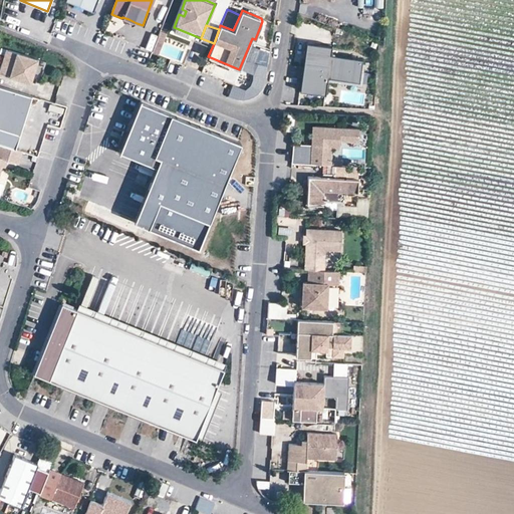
[(201,38),(174,27),(173,30),(200,41),(201,38)]
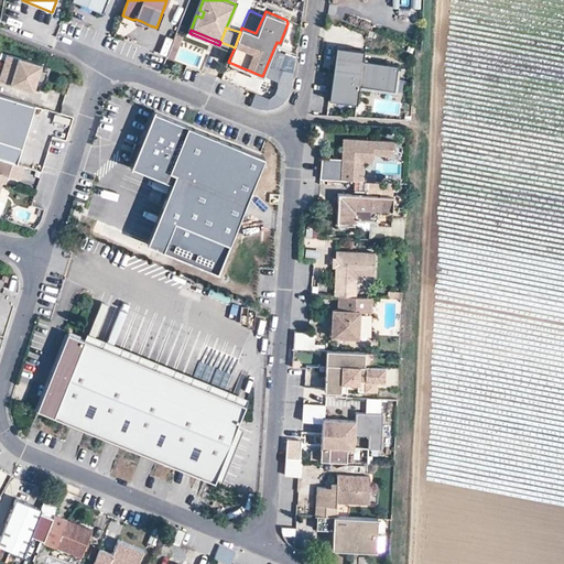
[(183,38),(176,35),(167,58),(174,61),(183,38)]
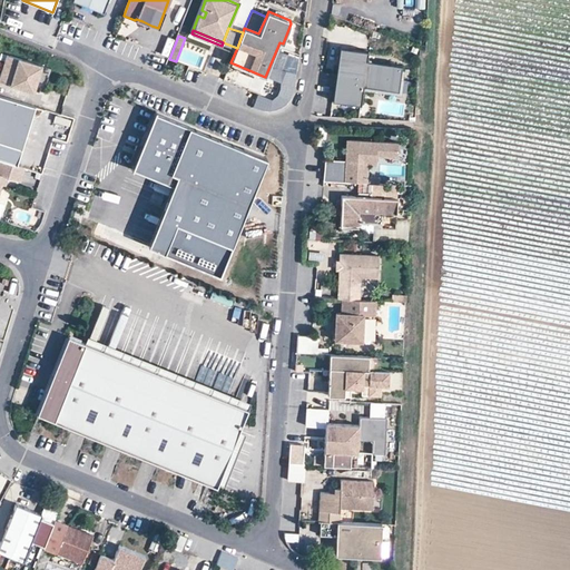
[(337,43),(330,96),(357,100),(360,86),(361,82),(395,87),(397,67),(399,62),(364,57),(366,48),(337,43)]
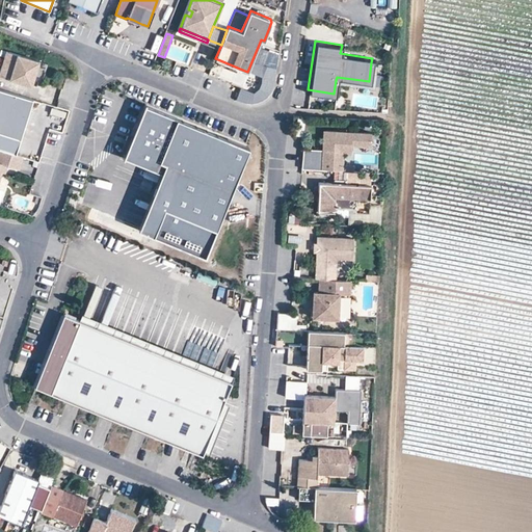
[(38,57),(6,47),(0,64),(0,72),(30,82),(38,57)]
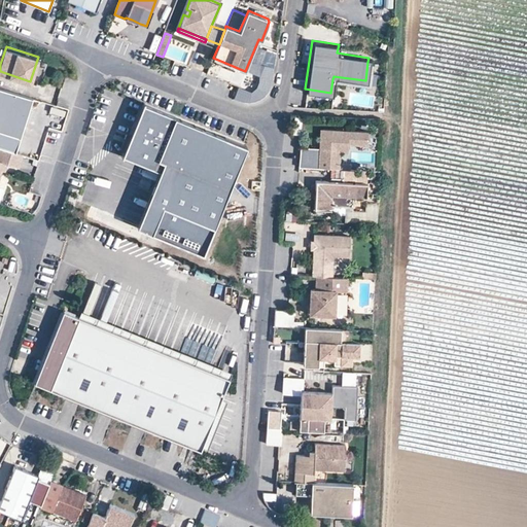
[(334,76),(332,79),(369,84),(372,63),(367,62),(365,80),(334,76)]
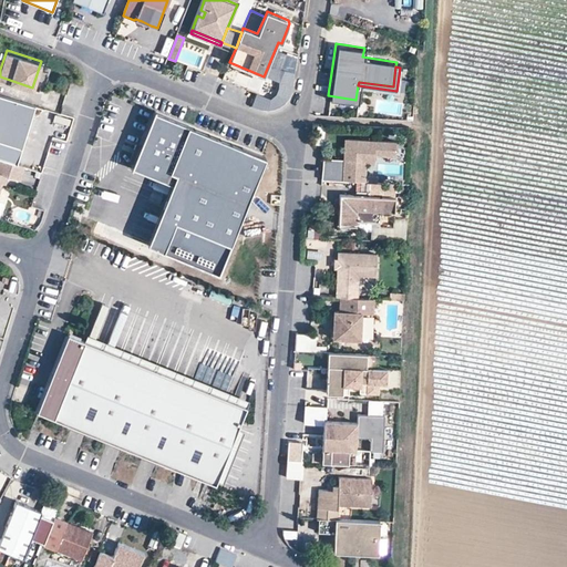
[(33,104),(0,93),(0,141),(20,147),(33,104)]
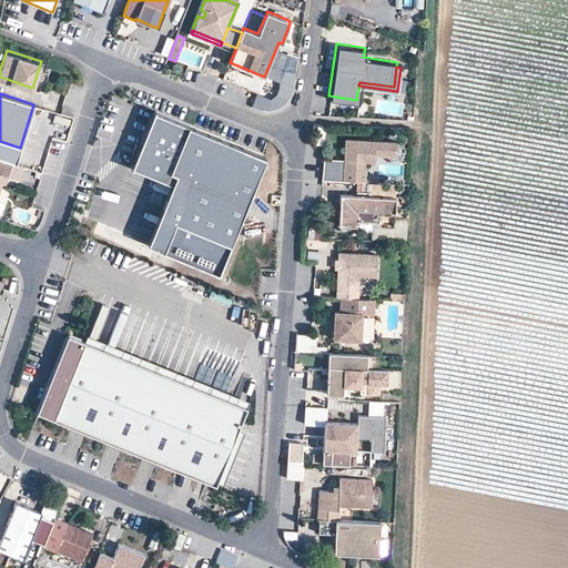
[(172,184),(148,245),(220,274),(265,158),(155,115),(134,169),(172,184)]
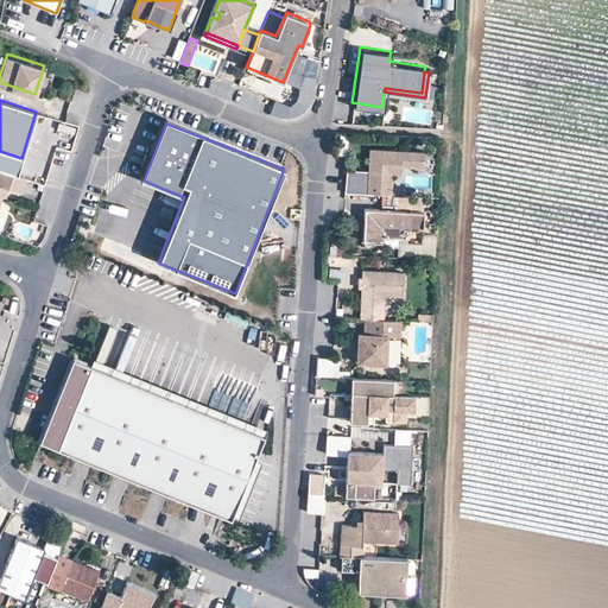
[(424,150),(369,147),(368,169),(344,168),(343,190),(391,192),(392,172),(400,172),(401,164),(424,165),(424,150)]
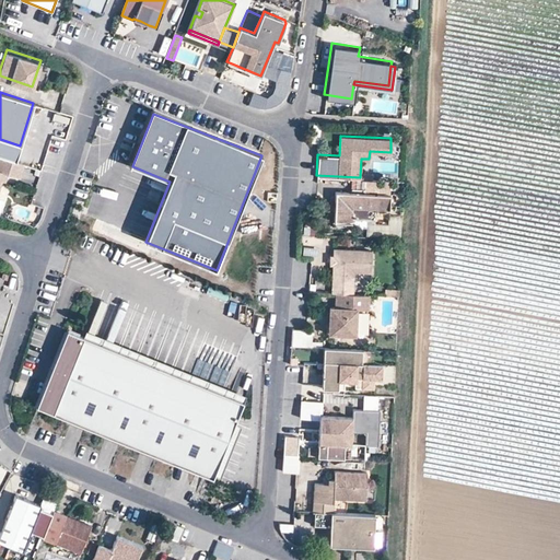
[(0,155),(14,160),(20,146),(0,139),(0,155)]
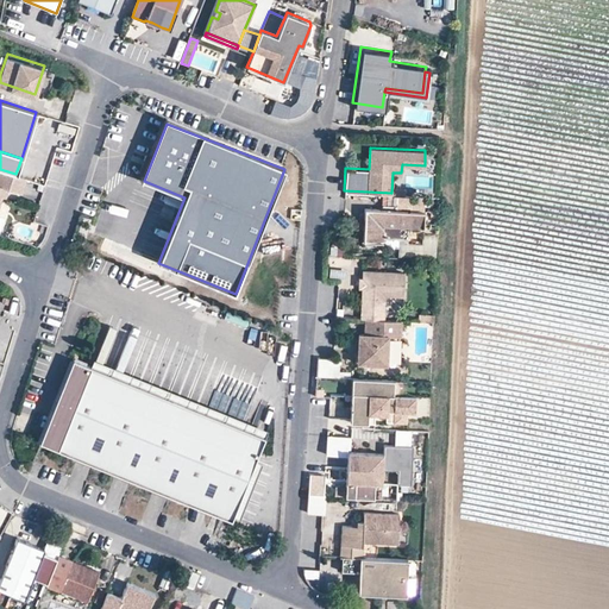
[(0,192),(2,186),(6,187),(33,195),(37,181),(16,174),(0,169),(0,192)]
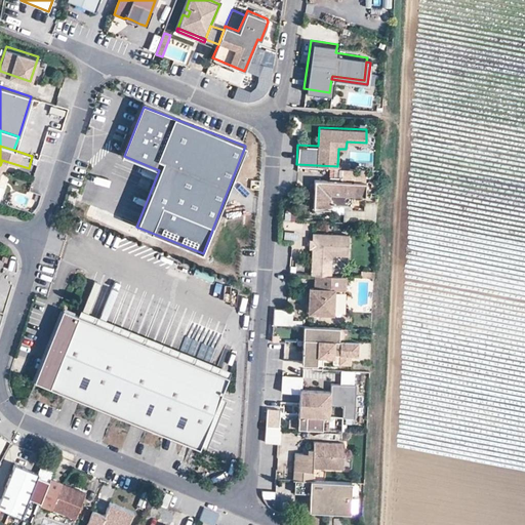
[(366,170),(342,169),(342,179),(366,180),(366,170)]
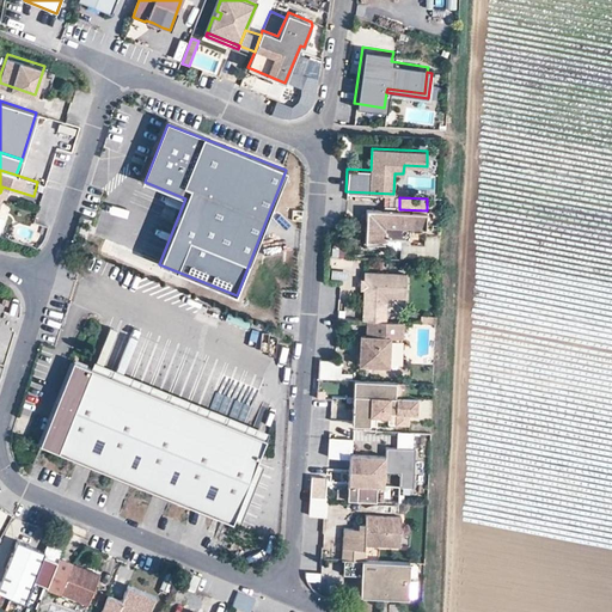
[(399,209),(368,207),(366,242),(385,243),(385,236),(410,237),(411,226),(427,227),(428,210),(427,210),(399,209)]
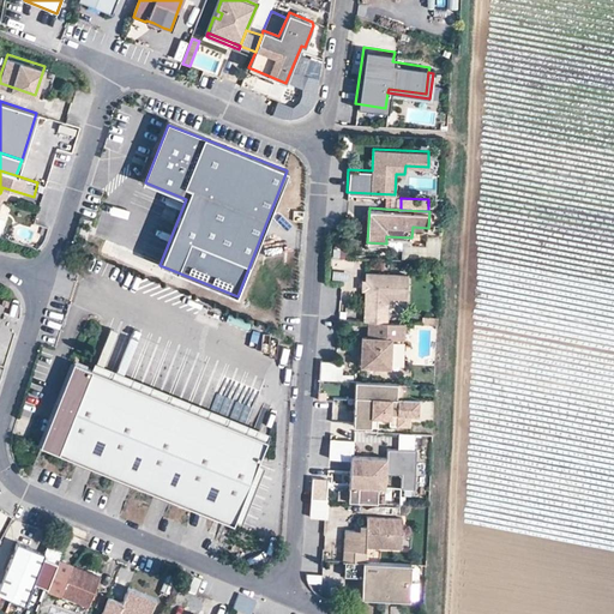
[(408,272),(365,271),(365,278),(363,288),(363,319),(367,319),(386,319),(387,295),(407,295),(408,272)]
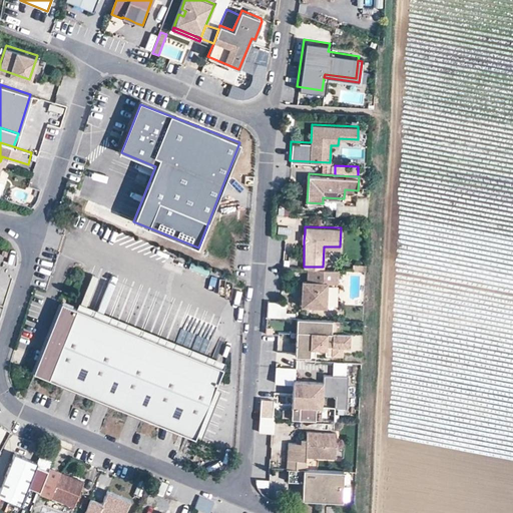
[(189,262),(187,268),(206,274),(208,269),(189,262)]
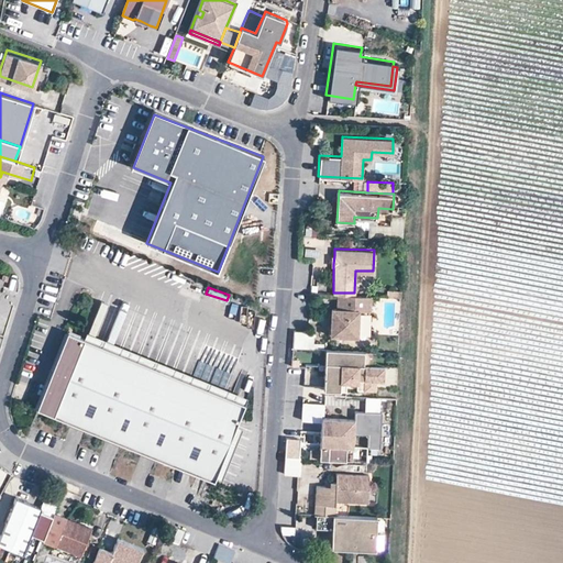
[(357,334),(359,308),(370,308),(371,294),(354,293),(337,293),(337,307),(331,307),(330,316),(330,324),(330,333),(357,334)]
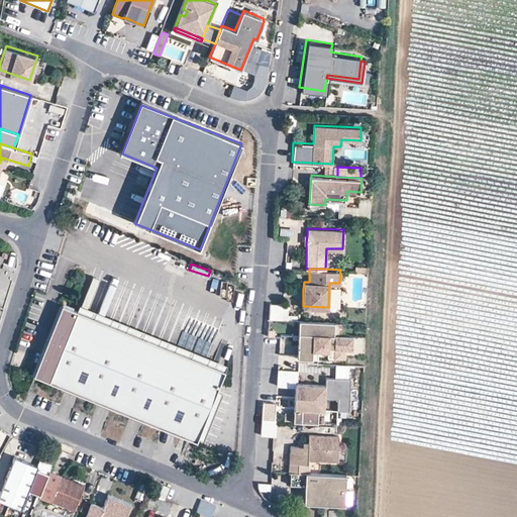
[(143,337),(78,310),(64,304),(57,319),(84,330),(139,353),(143,337)]
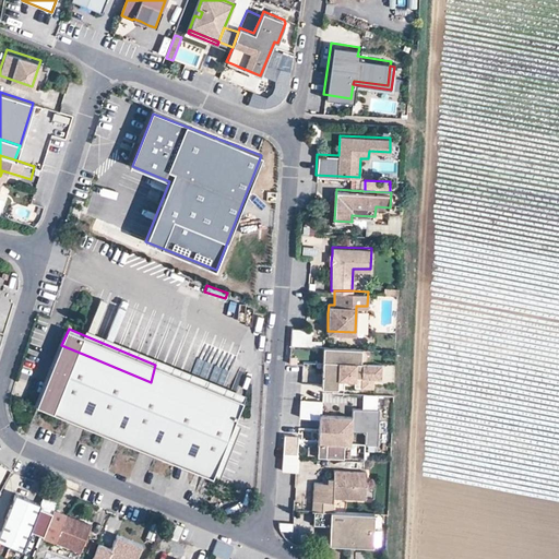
[(312,329),(292,329),(292,344),(312,344),(312,329)]
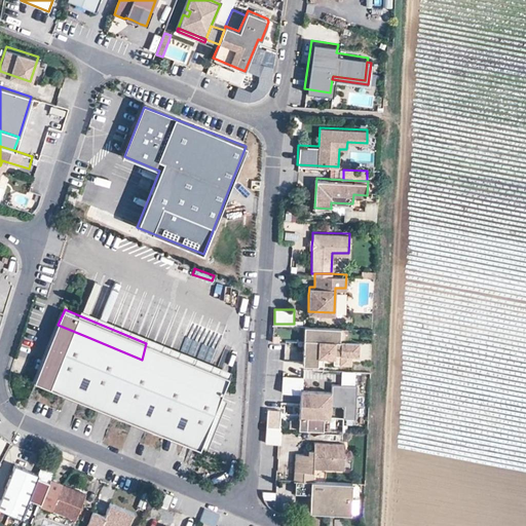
[(148,337),(82,310),(79,315),(146,343),(148,337)]
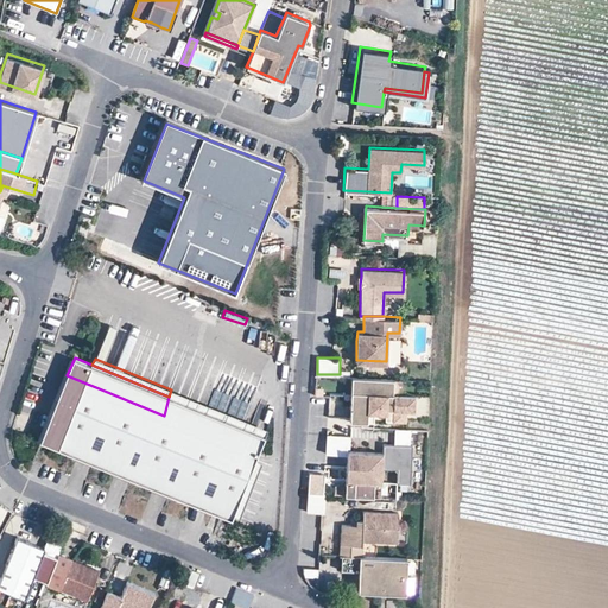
[(392,390),(393,377),(350,374),(349,397),(354,397),(354,403),(349,403),(348,420),(366,422),(366,411),(378,411),(379,406),(386,406),(393,406),(393,419),(405,419),(406,407),(406,391),(415,391),(415,384),(404,382),(404,391),(392,390)]
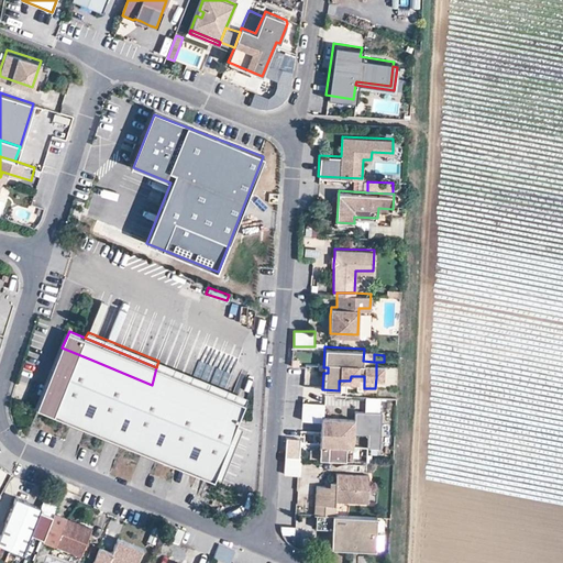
[(91,360),(62,348),(53,371),(61,374),(56,382),(55,381),(53,379),(51,381),(50,381),(47,382),(37,407),(68,419),(91,360)]
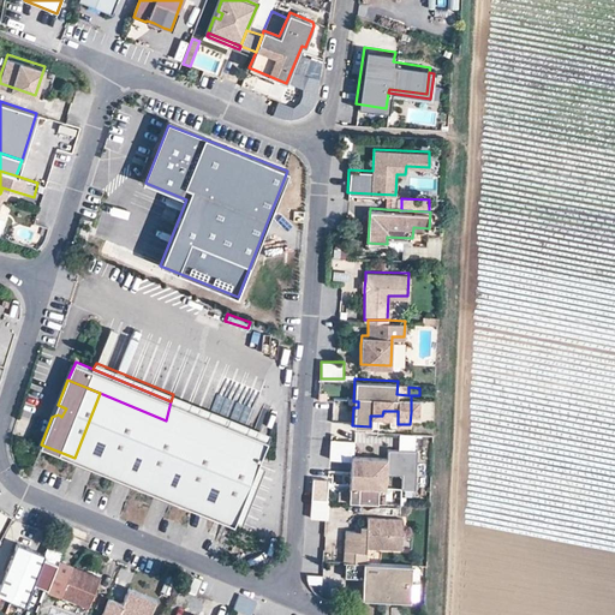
[(166,421),(100,393),(75,458),(139,484),(165,421),(166,421)]
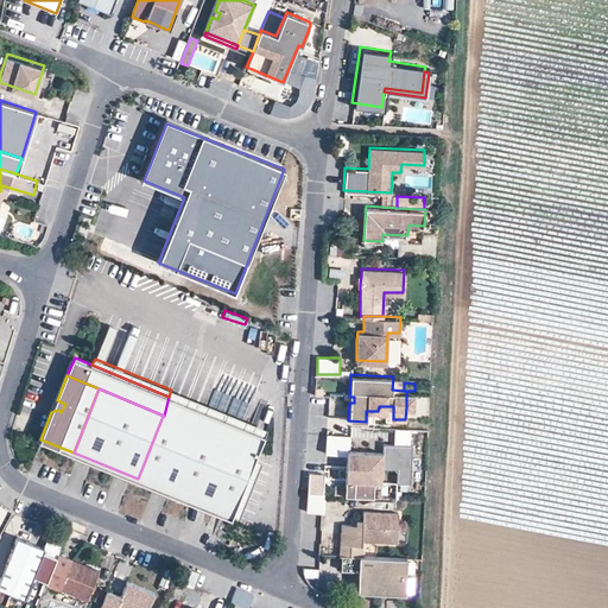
[(265,429),(171,390),(169,397),(263,435),(265,429)]
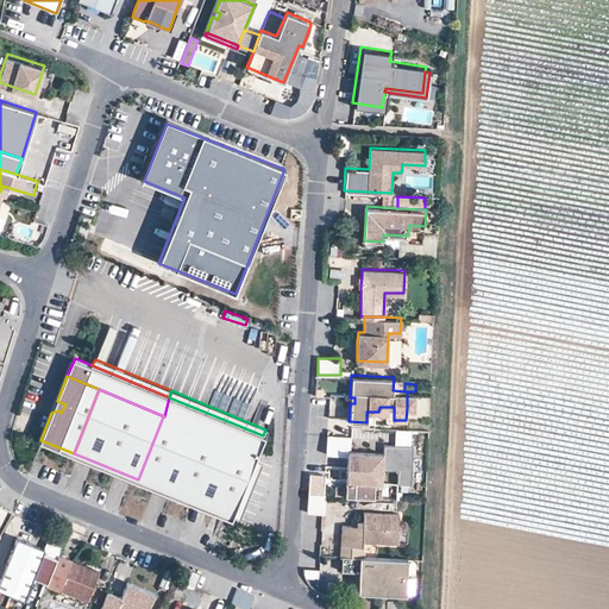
[(263,435),(169,397),(164,416),(230,443),(256,453),(263,435)]
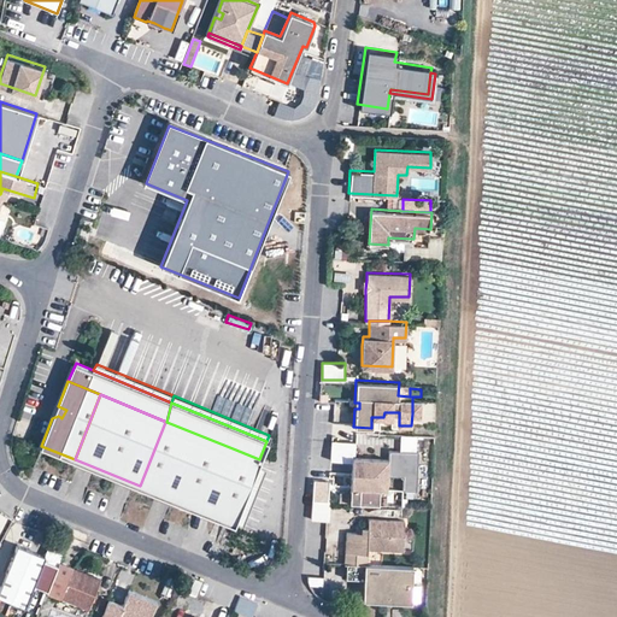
[(66,410),(58,406),(52,418),(54,417),(56,417),(58,416),(60,417),(62,418),(66,410)]
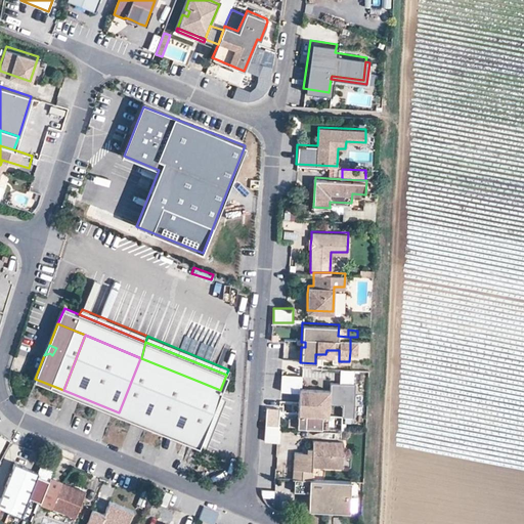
[(198,381),(141,358),(140,358),(119,412),(175,436),(198,381)]
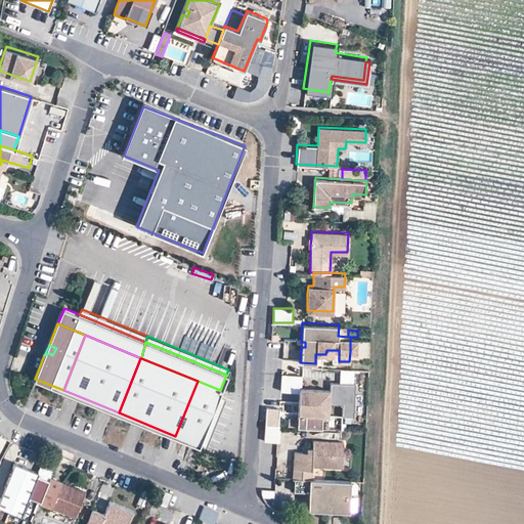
[(281,372),(300,373),(300,360),(282,360),(281,372)]
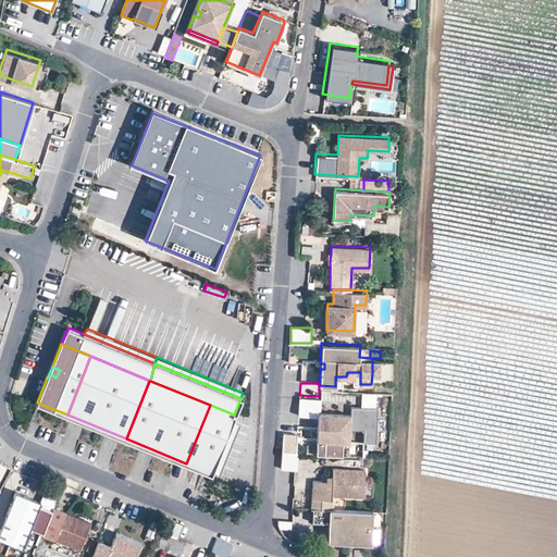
[(234,415),(210,405),(186,463),(210,473),(212,470),(232,420),(234,415)]
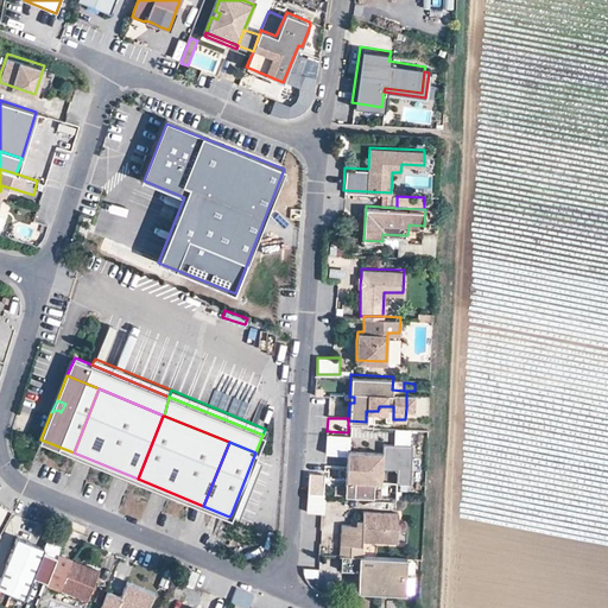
[(410,481),(411,443),(384,443),(384,448),(382,467),(397,467),(397,481),(410,481)]
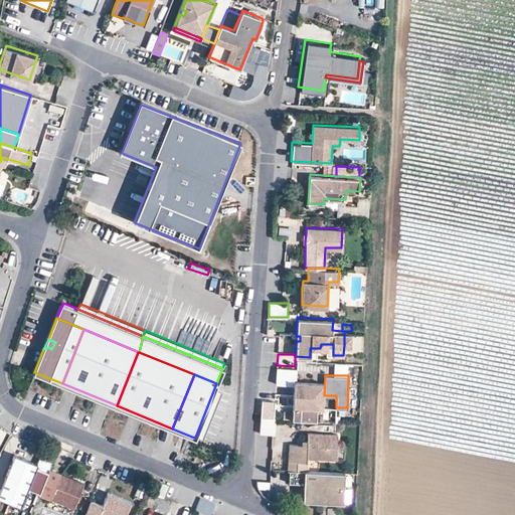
[(325,379),(294,379),(293,404),(301,404),(300,417),(324,417),(324,395),(325,379)]
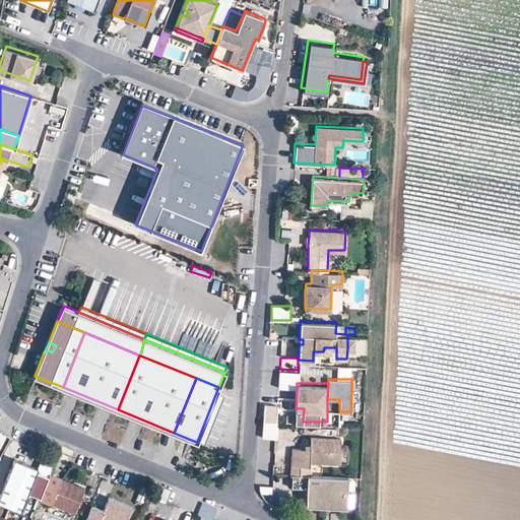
[(222,395),(216,392),(198,439),(204,441),(222,395)]
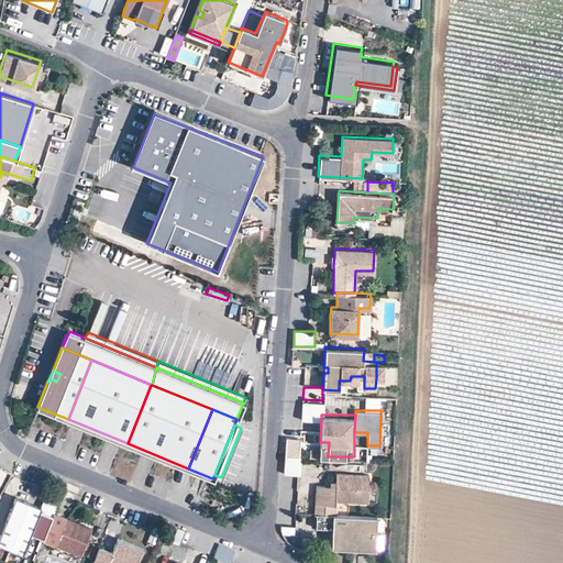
[(284,473),(297,473),(298,456),(285,455),(284,473)]
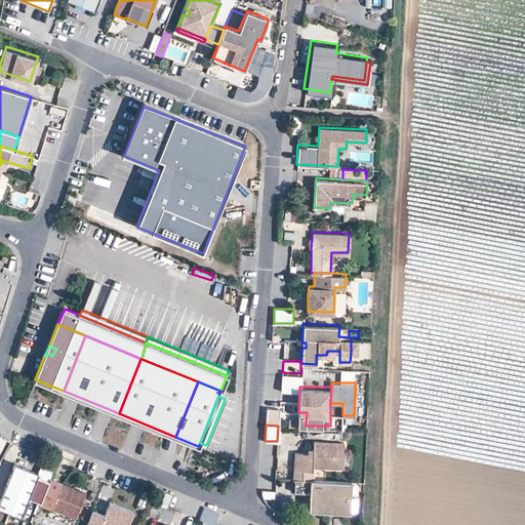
[(345,441),(313,440),(313,448),(307,447),(307,452),(294,451),(293,478),(294,478),(310,479),(312,479),(312,466),(344,467),(345,441)]
